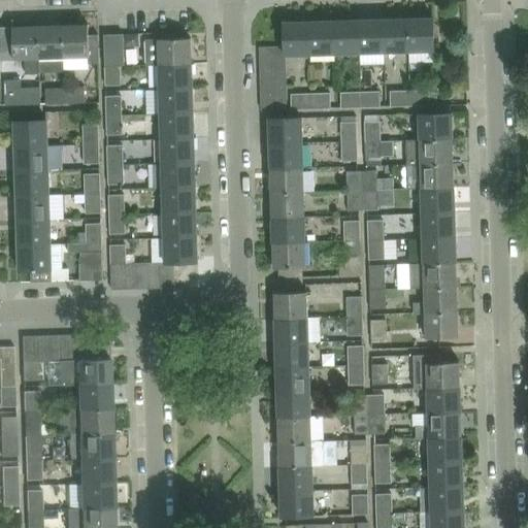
[(433,18),(408,19),(409,50),(434,50),(433,18)]
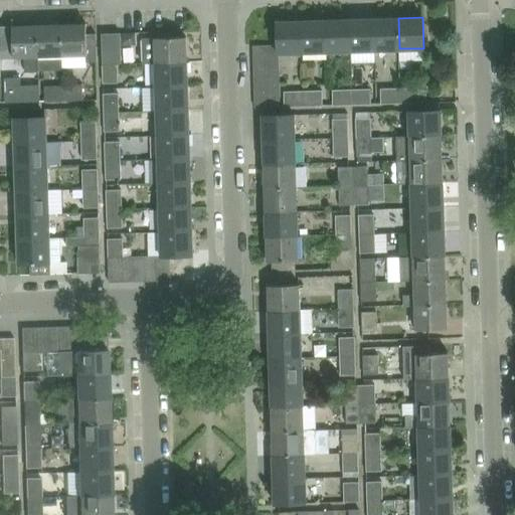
[(38,24),(29,25),(29,19),(14,19),(14,18),(13,18),(14,56),(25,56),(25,72),(39,71),(39,70),(38,24)]
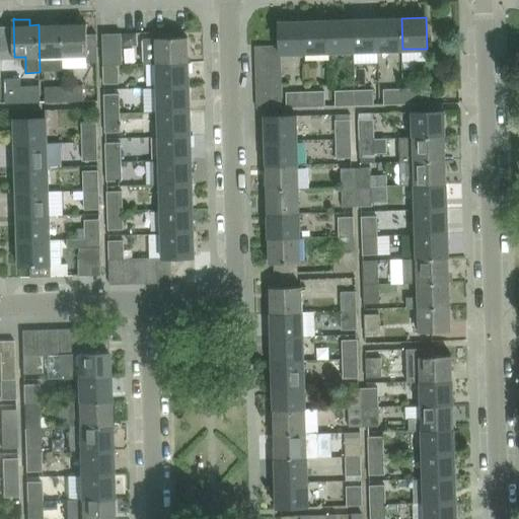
[(378,50),(377,18),(353,19),(354,51),(378,50)]
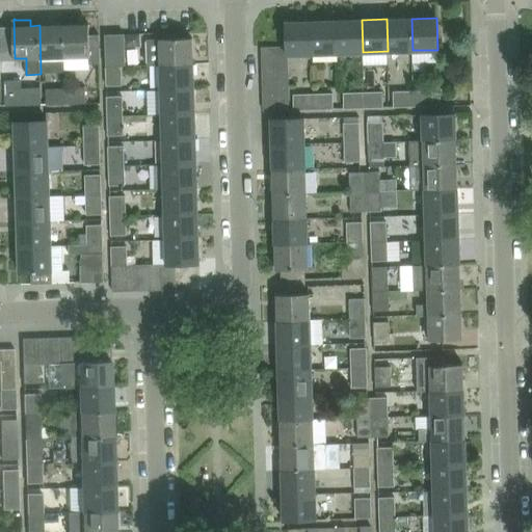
[(413,50),(411,19),(387,19),(388,51),(413,50)]
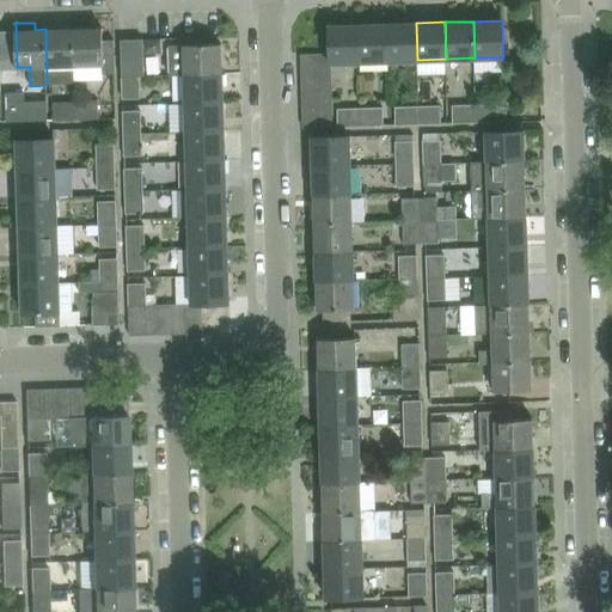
[(417,60),(416,23),(387,24),(389,61),(417,60)]
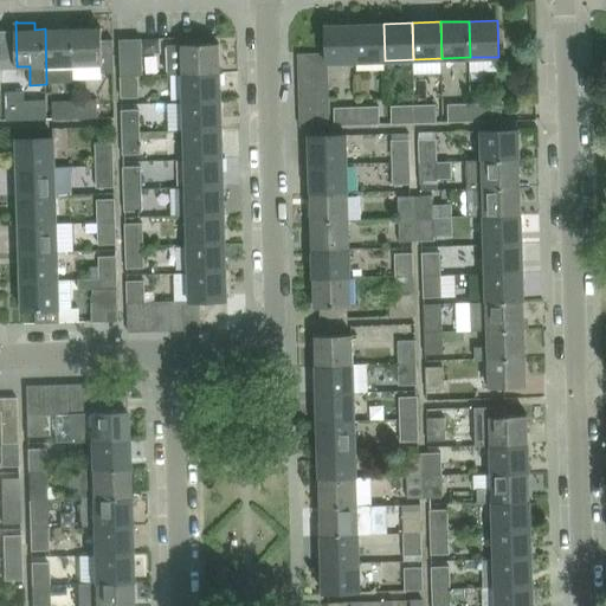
[(385,60),(384,24),(354,25),(356,62),(385,60)]
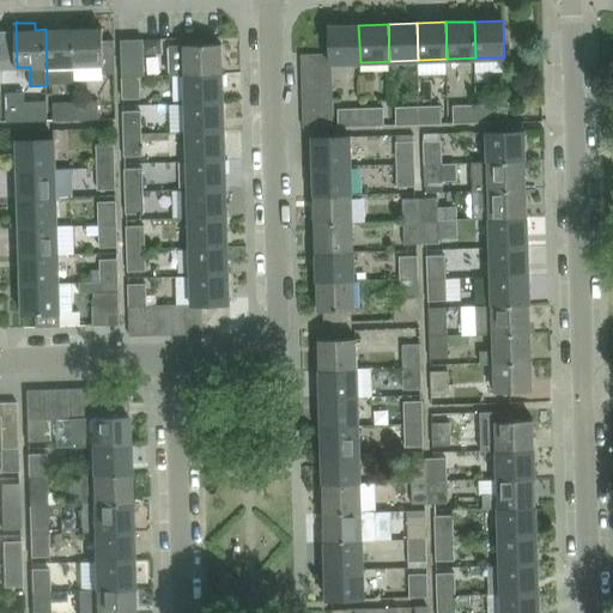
[(360,62),(358,25),(329,26),(331,53),(331,64),(333,64),(360,62)]
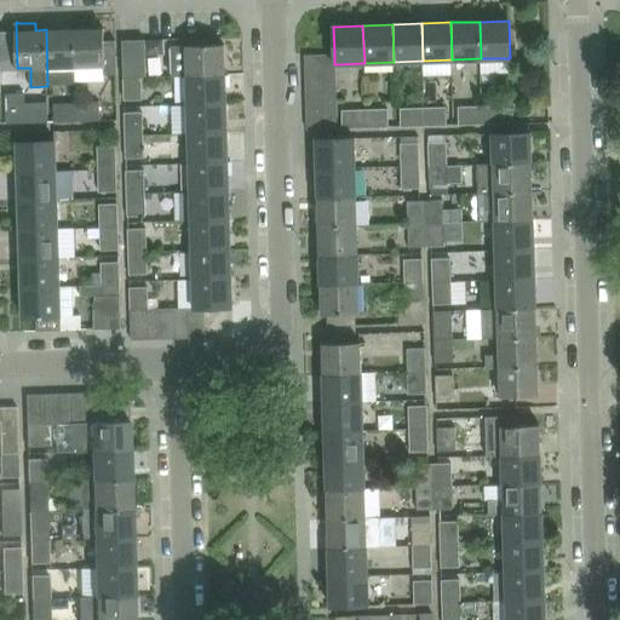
[(116,74),(115,39),(104,40),(103,28),(74,29),(75,67),(103,65),(103,74),(116,74)]
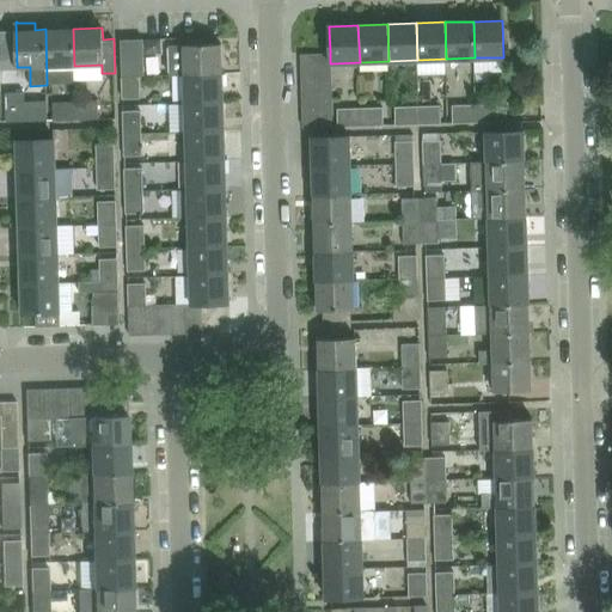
[(74,66),(73,29),(46,29),(47,84),(74,83),(74,80),(74,66)]
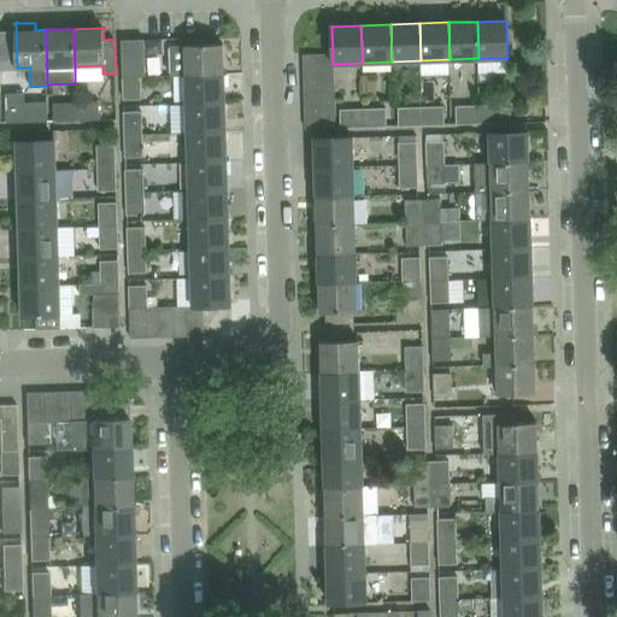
[(146,76),(146,40),(123,40),(124,77),(141,76),(146,76)]
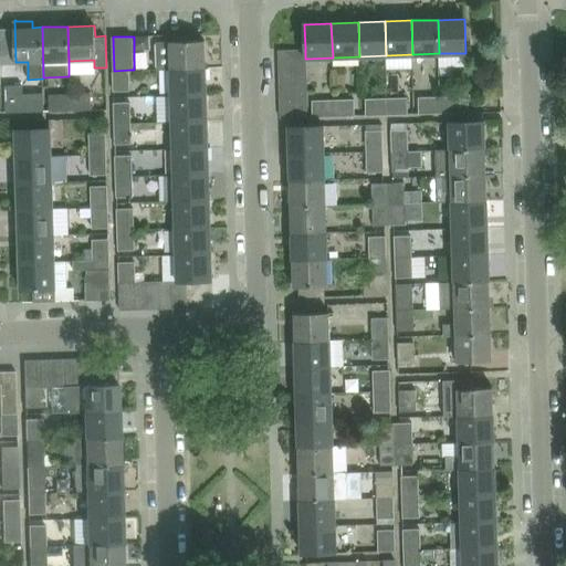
[(206,67),(205,41),(156,42),(157,70),(171,69),(206,67)]
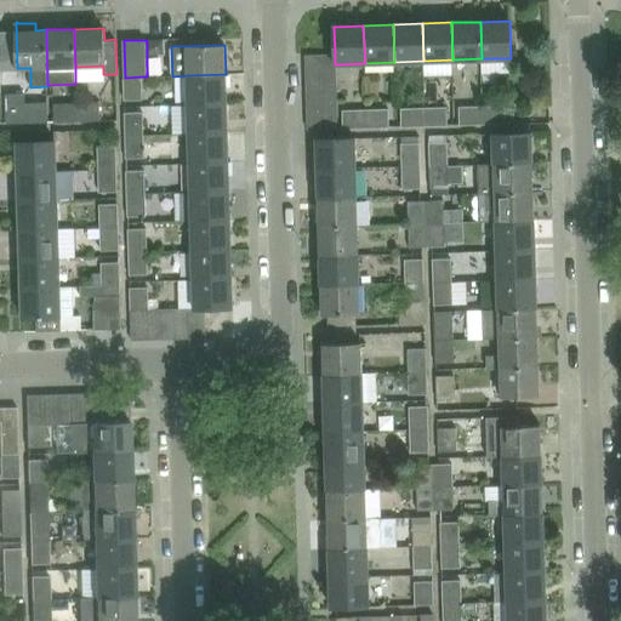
[(335,64),(335,53),(306,55),(307,69),(337,68),(337,64),(335,64)]
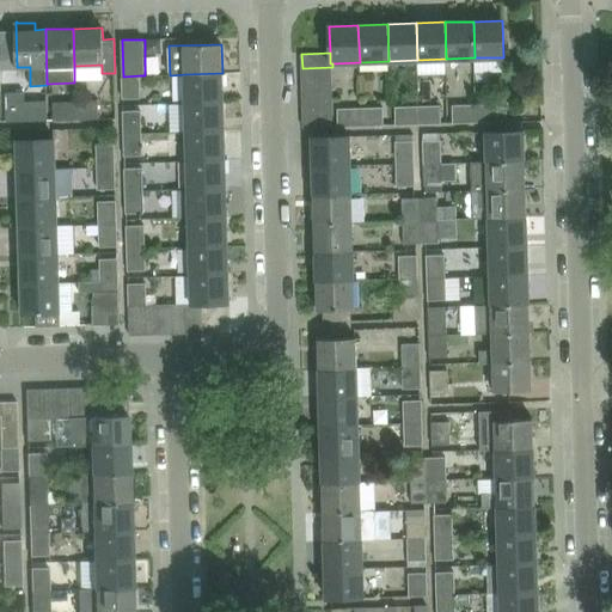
[(332,81),(332,67),(303,68),(303,83),(332,81)]
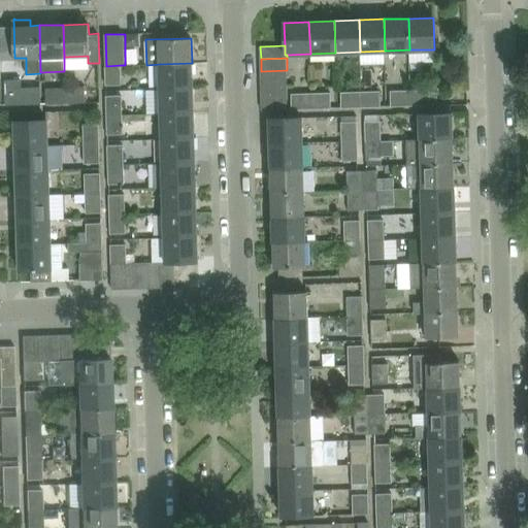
[(193,88),(192,63),(160,64),(160,89),(193,88)]
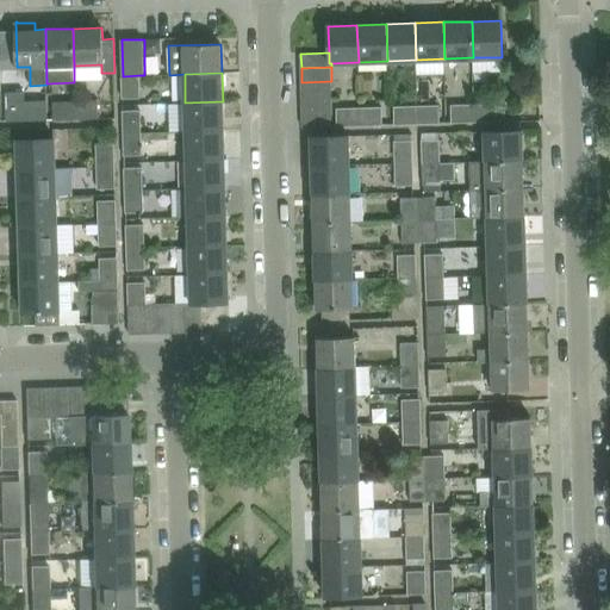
[(141,98),(139,75),(123,76),(123,98),(141,98)]
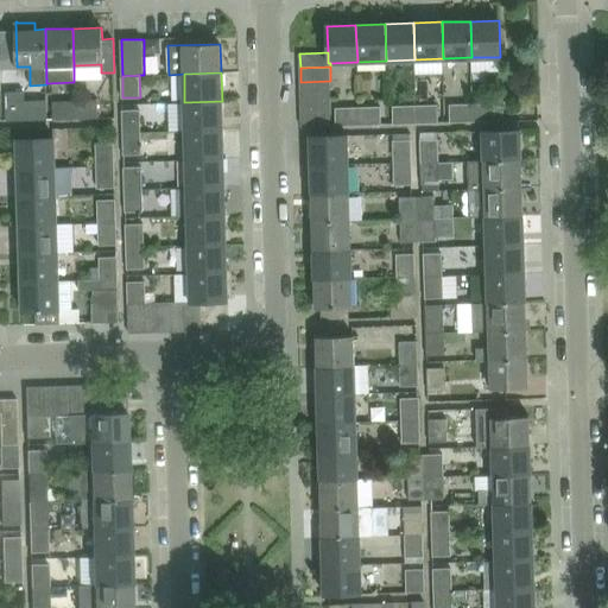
[(331,95),(330,81),(301,82),(301,96),(331,95)]
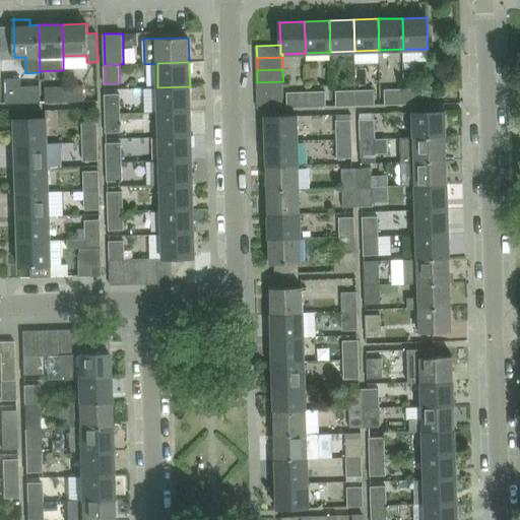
[(21,88),(21,79),(6,79),(7,104),(21,103),(41,102),(40,87),(21,88)]
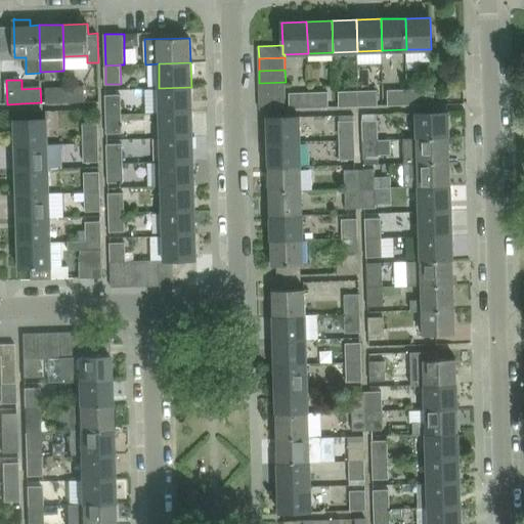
[(286,94),(286,82),(259,83),(260,95),(286,94)]
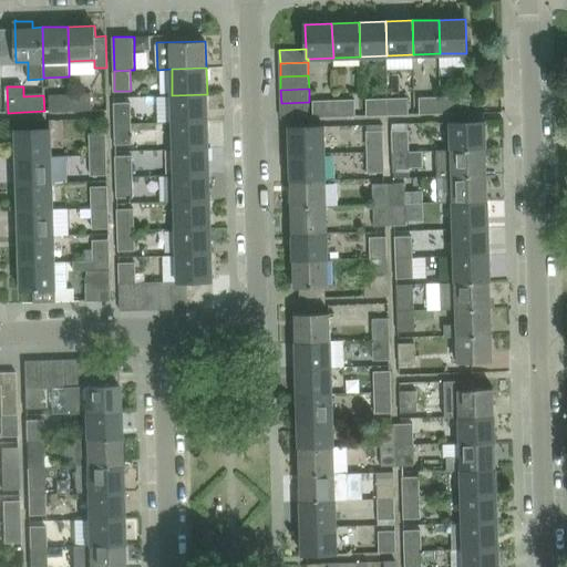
[(91,93),(69,94),(70,111),(92,110),(91,93)]
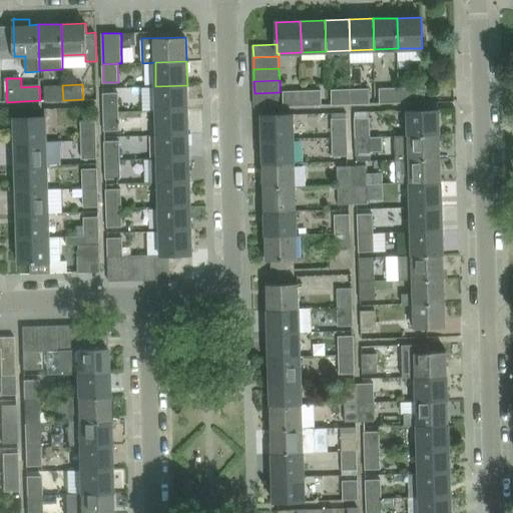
[(63,100),(62,85),(45,85),(45,100),(63,100)]
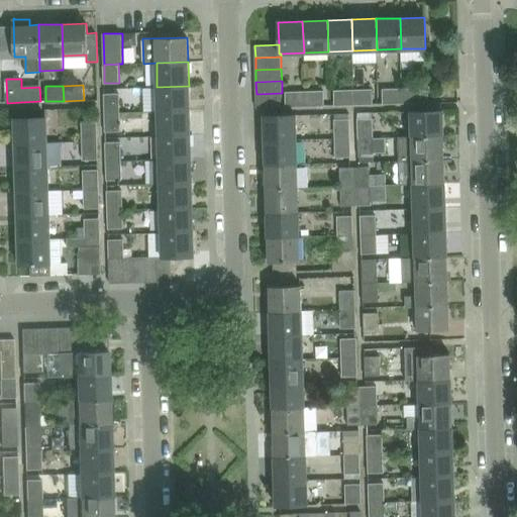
[(189,110),(189,86),(157,87),(158,111),(189,110)]
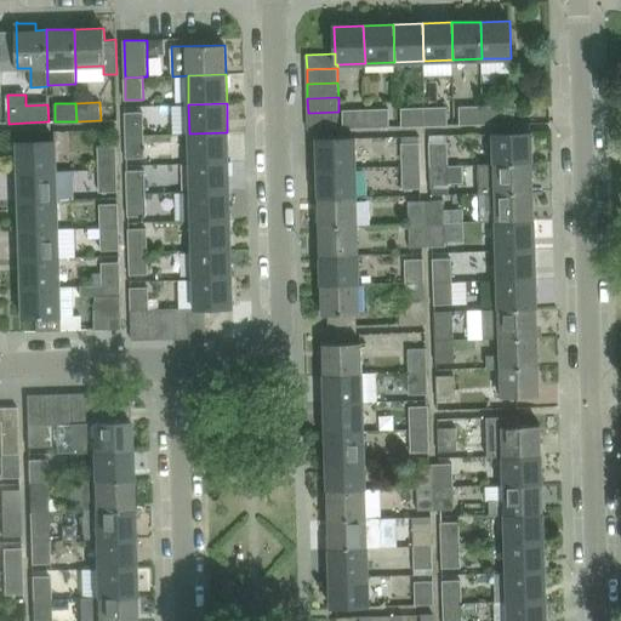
[(483,124),(483,107),(460,107),(460,125),(483,124)]
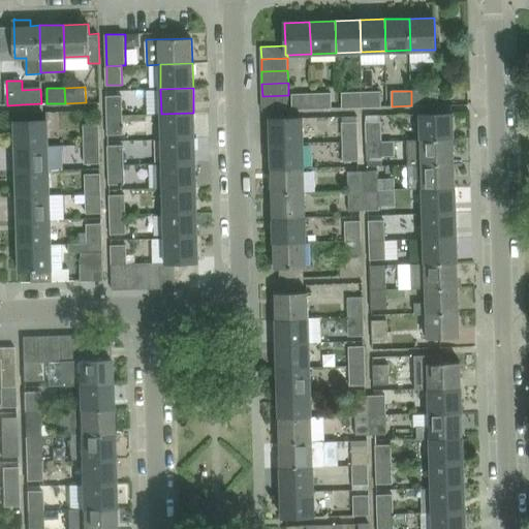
[(431,91),(411,91),(411,105),(431,105),(431,91)]
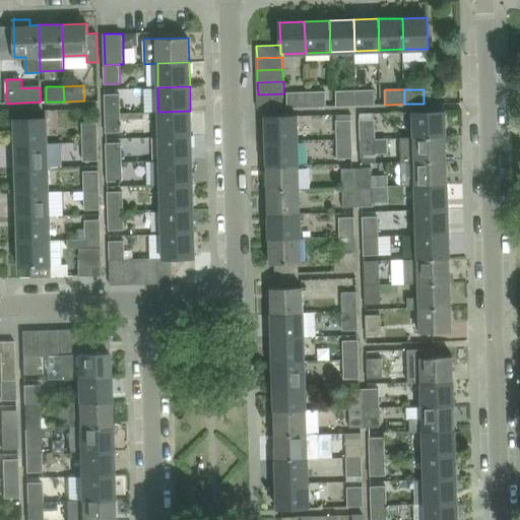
[(356,106),(355,90),(336,91),(337,106),(356,106)]
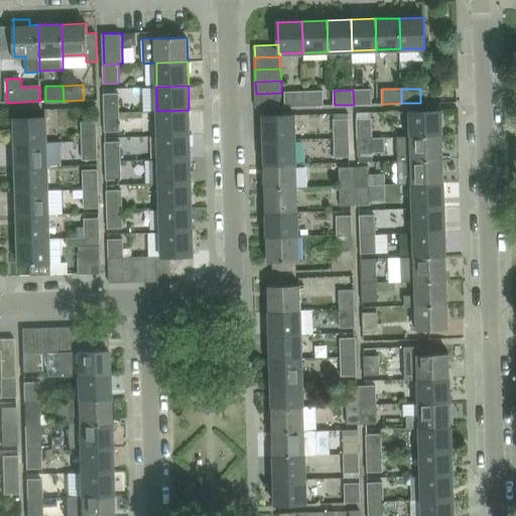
[(372,90),(353,90),(354,105),(373,104),(372,90)]
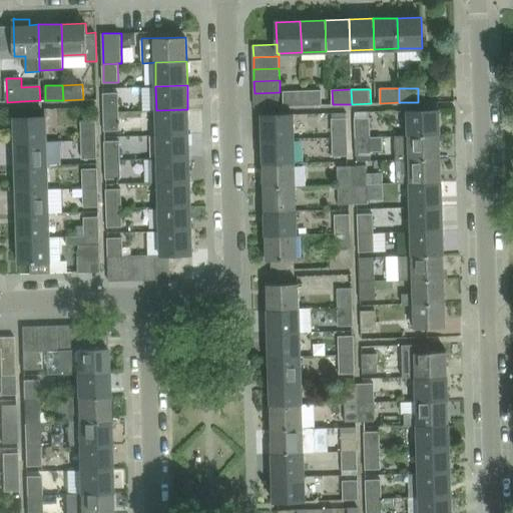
[(322,90),(303,91),(303,105),(322,104),(322,90)]
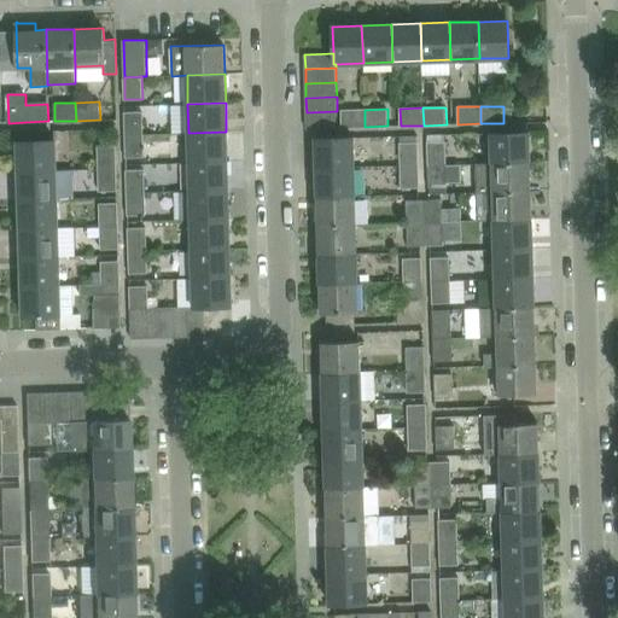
[(365,127),(365,110),(342,110),(342,127),(365,127)]
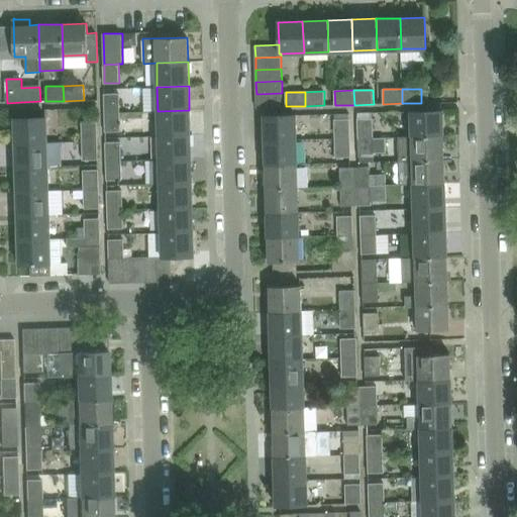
[(283,106),(282,93),(256,94),(256,107),(283,106)]
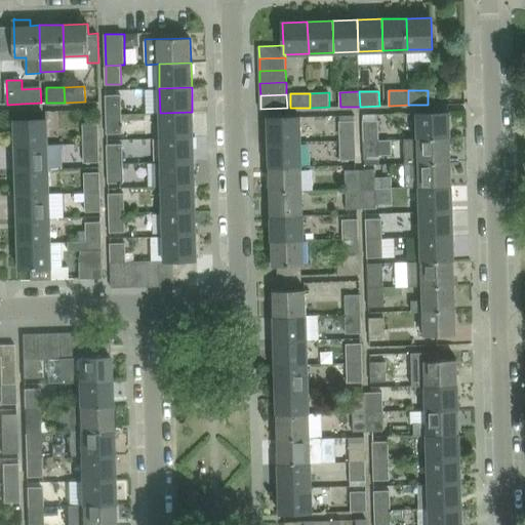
[(122,114),(121,95),(107,95),(107,115),(122,114)]
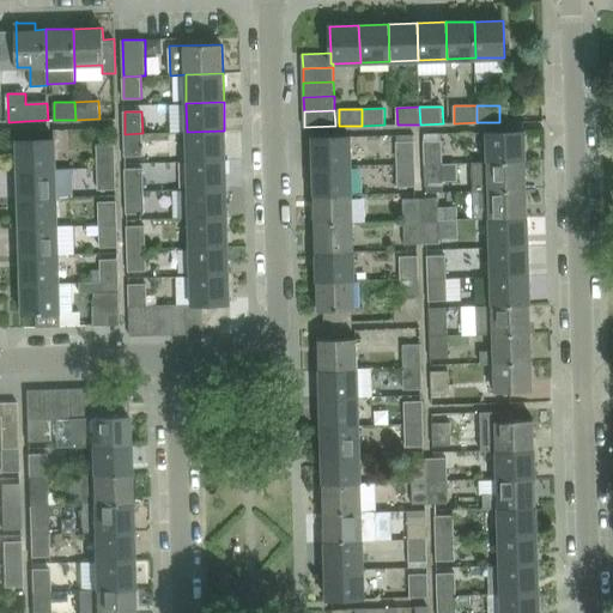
[(225,159),(224,131),(187,132),(188,161),(225,159)]
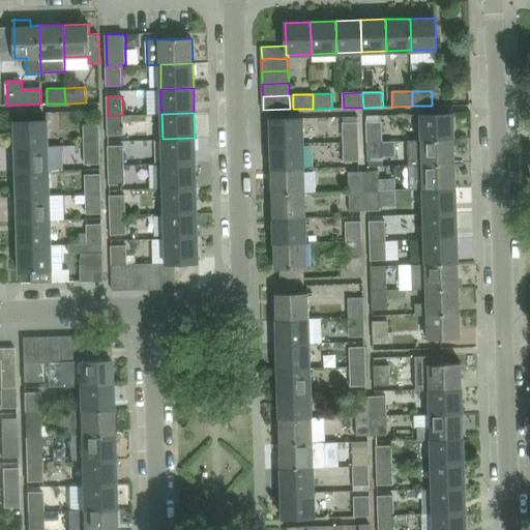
[(454,113),(422,113),(422,139),(454,138),(454,113)]
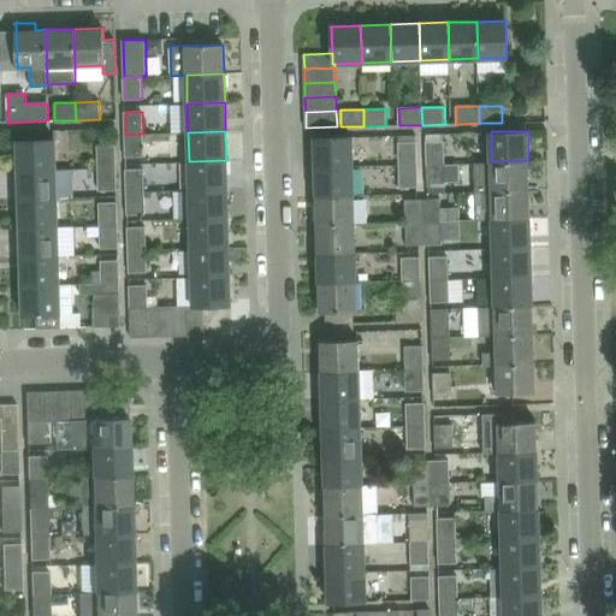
[(143,157),(143,134),(125,135),(126,157),(143,157)]
